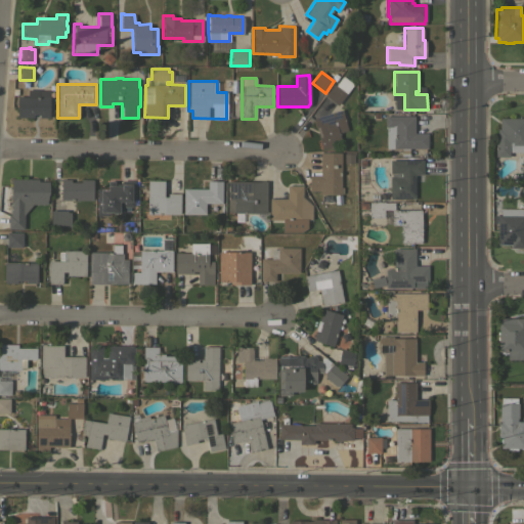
[(346,93),(337,105),(324,96),(334,84),(346,93)]
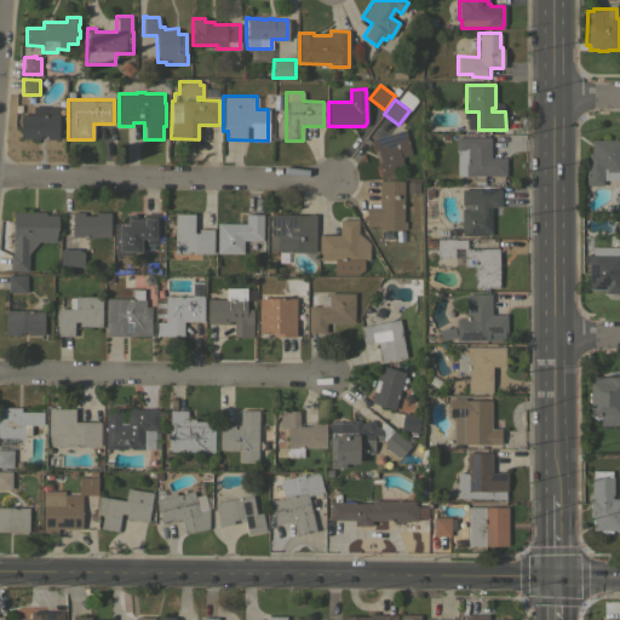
[(45,105),(45,107),(57,107),(57,139),(46,139),(46,136),(38,136),(38,139),(19,138),(19,114),(32,114),(32,105),(45,105)]
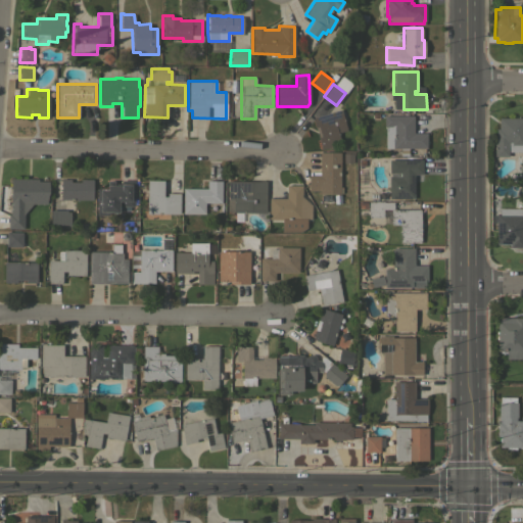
[(340,109),(346,130),(337,133),(340,143),(321,149),(317,137),(320,136),(318,127),(315,127),(313,120),(313,117),(314,116),(340,109)]
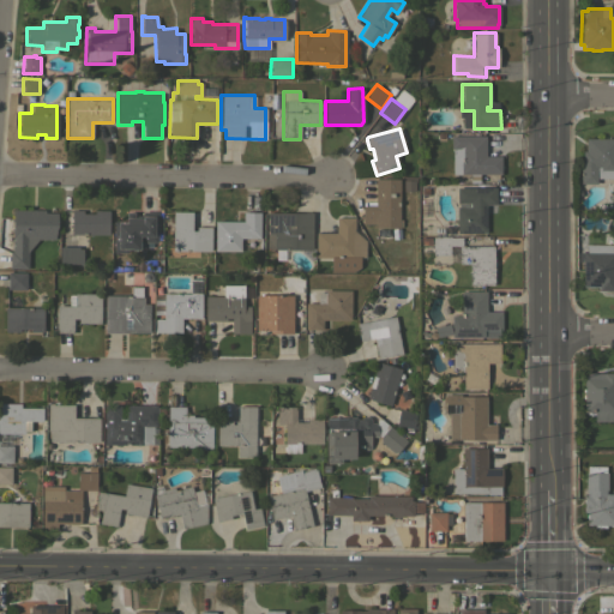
[(485,136),(485,156),(500,156),(500,173),(452,173),(452,149),(450,149),(450,136),(485,136)]
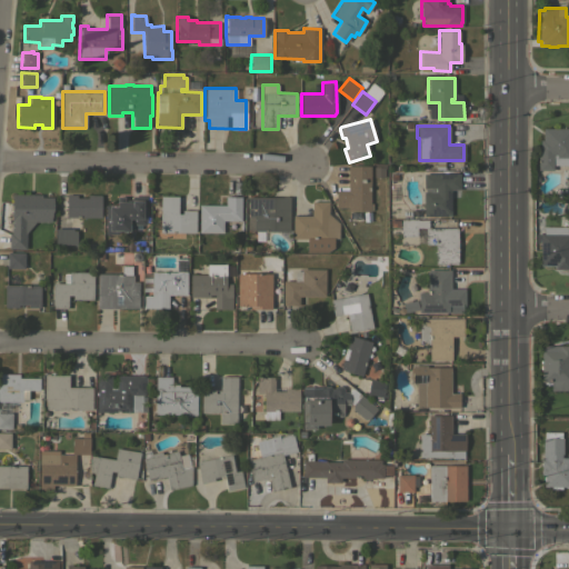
[(568,128),(568,165),(552,165),(552,170),(537,170),(537,151),(539,151),(539,140),(542,140),(542,128),(568,128)]
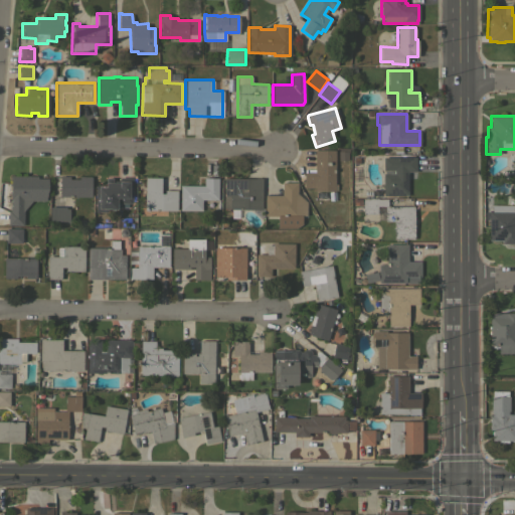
[(334,185),(336,185),(336,190),(334,190),(314,190),(314,188),(304,187),(304,172),(314,172),(315,149),(335,150),(334,185)]
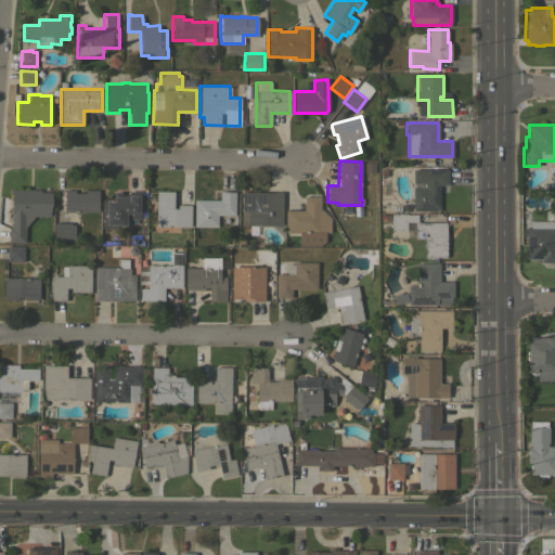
[(363,173),(363,164),(373,164),(373,173),(363,173)]
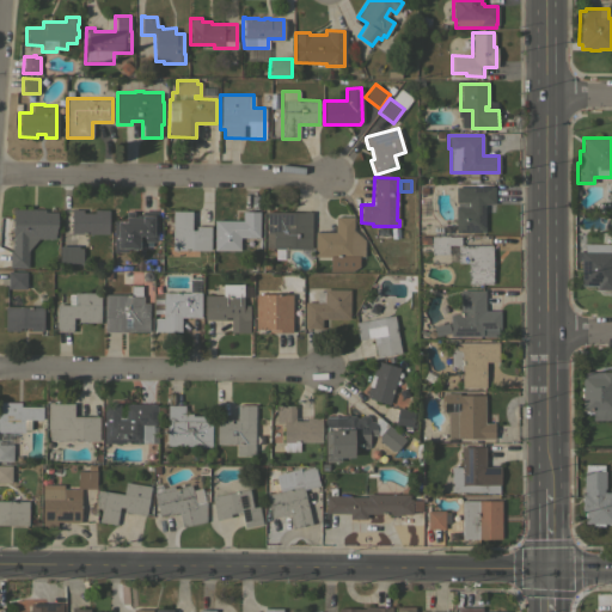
[(456,232),(454,206),(467,206),(467,202),(456,203),(456,187),(494,187),(494,203),(484,203),(484,232),(456,232)]
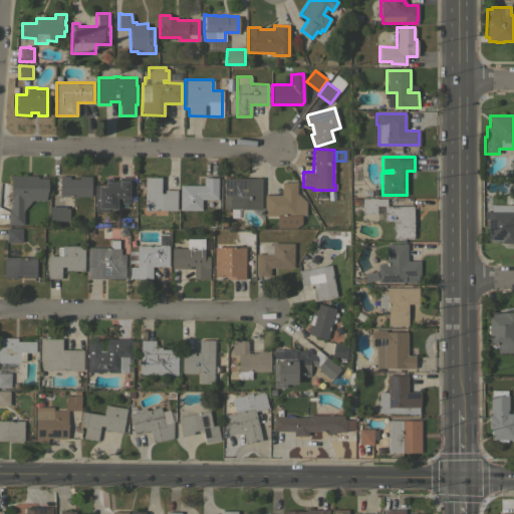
[(10,175),(37,176),(37,178),(47,178),(45,200),(31,200),(23,209),(23,225),(7,224),(8,210),(9,210),(10,175)]
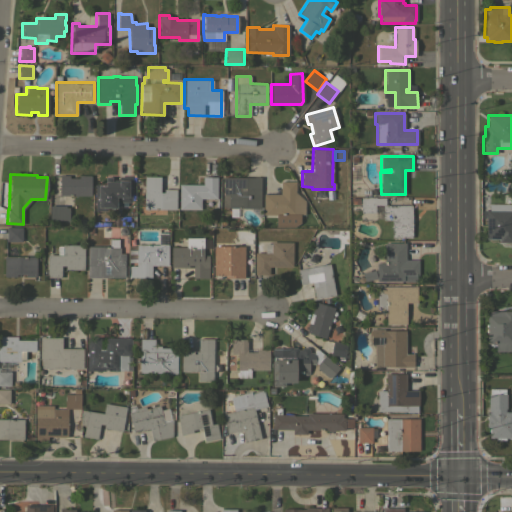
[(90,175),(90,195),(58,195),(59,175),(90,175)]
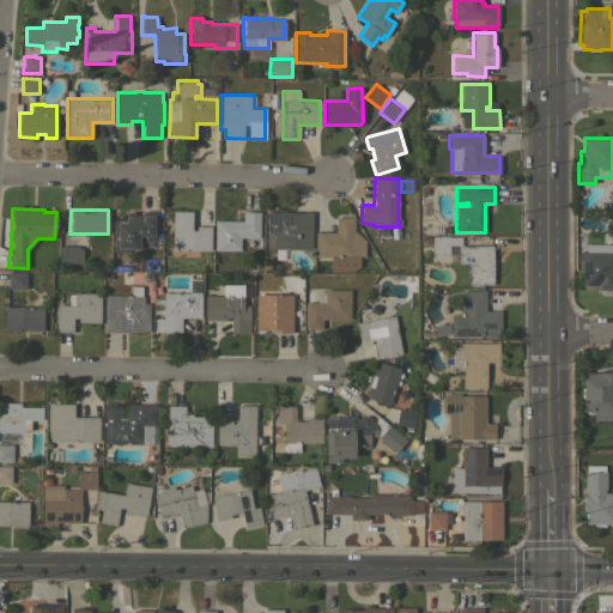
[(156,242),(139,242),(139,248),(127,248),(127,252),(113,252),(113,220),(125,220),(125,211),(133,211),(133,214),(140,214),(140,211),(157,211),(156,242)]
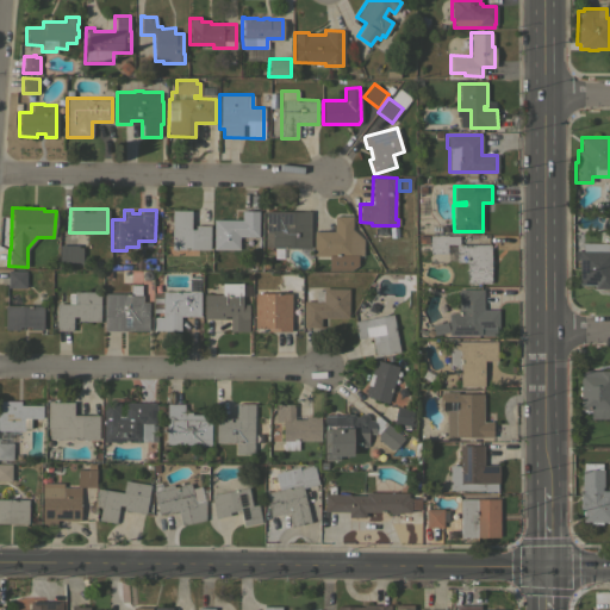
[(172,210),(191,210),(191,229),(194,229),(194,225),(210,225),(209,249),(170,248),(172,210)]
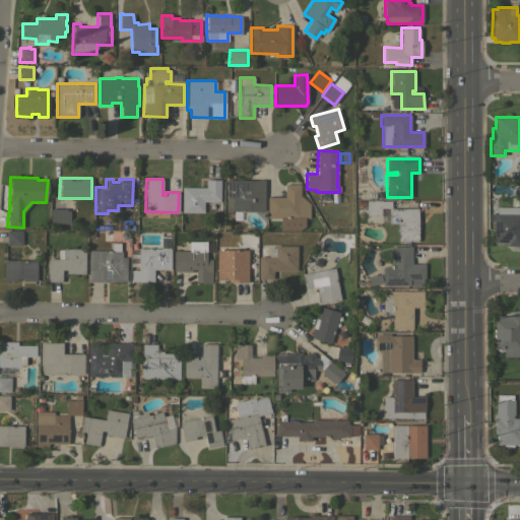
[(182,187),(205,187),(205,179),(219,179),(219,201),(203,201),(203,212),(181,211),(182,187)]
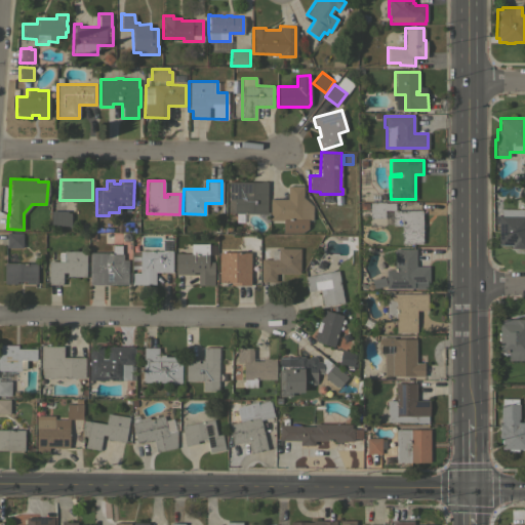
[(229,182),(267,182),(267,213),(234,212),(234,199),(229,199),(229,182)]
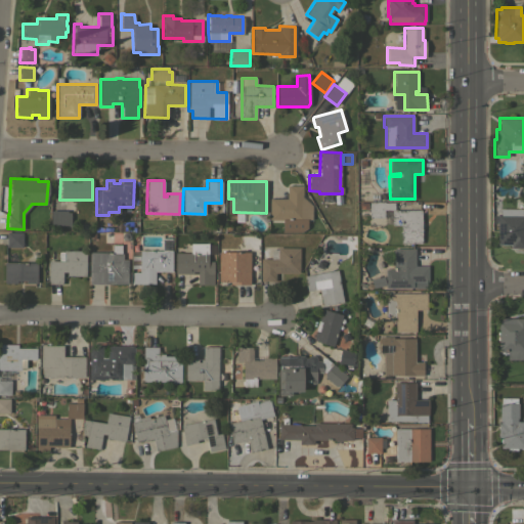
[(311,219),(269,219),(269,199),(287,199),(287,185),(302,185),(302,197),(311,205),(311,219)]
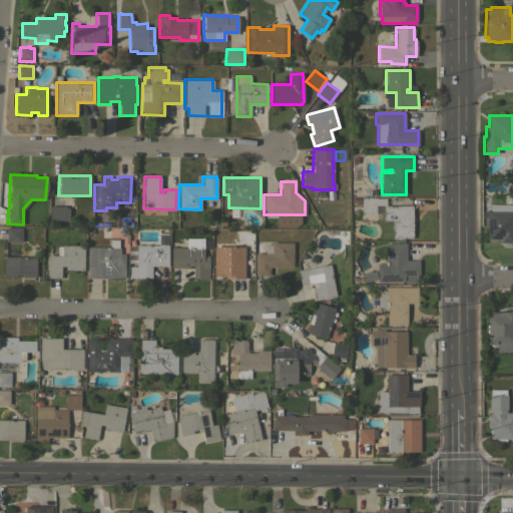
[(361,213),(361,204),(352,204),(352,198),(361,198),(361,197),(376,197),(376,198),(386,197),(386,199),(398,198),(398,204),(376,204),(376,213),(361,213)]
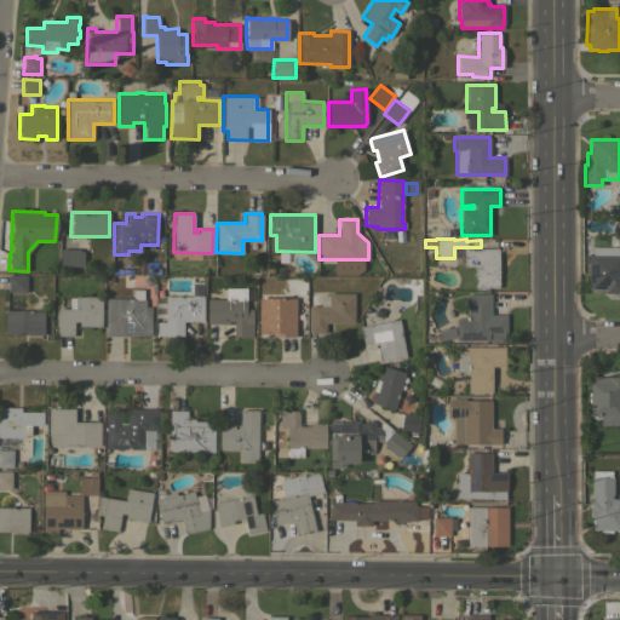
[(79,248),(79,250),(82,250),(82,267),(59,267),(59,248),(79,248)]
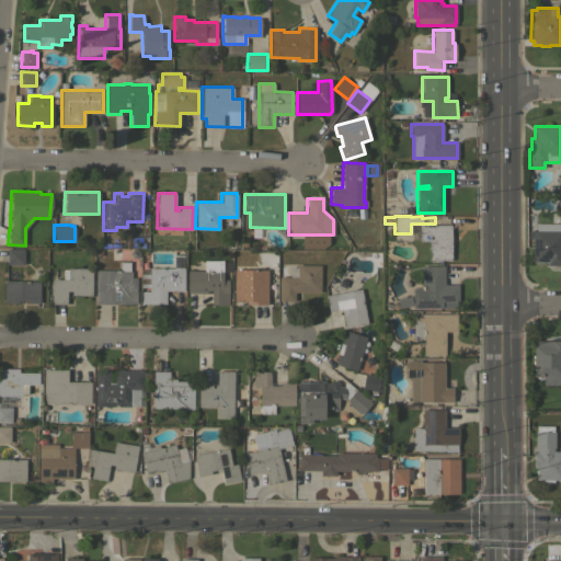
[(451,260),(428,261),(428,241),(419,241),(419,225),(450,225),(451,260)]
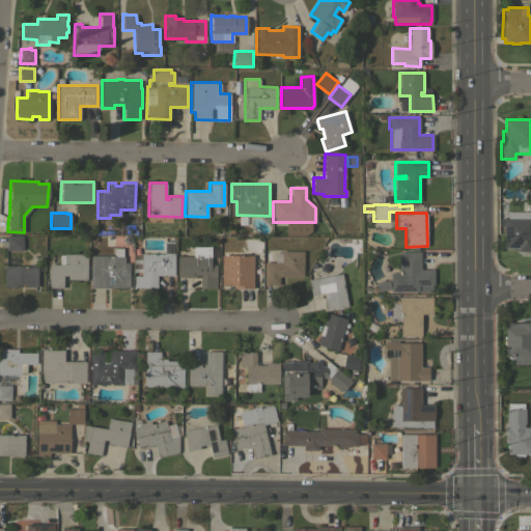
[(530,251),(516,251),(516,247),(503,247),(504,218),(530,218),(530,251)]
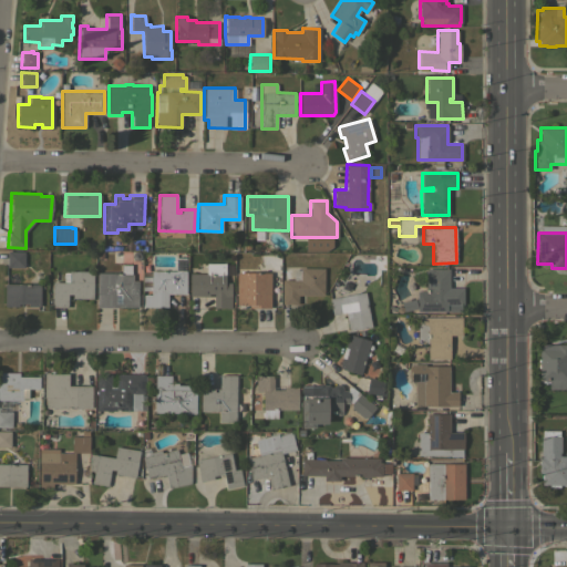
[(303,248),(329,250),(330,237),(303,236),(303,248)]
